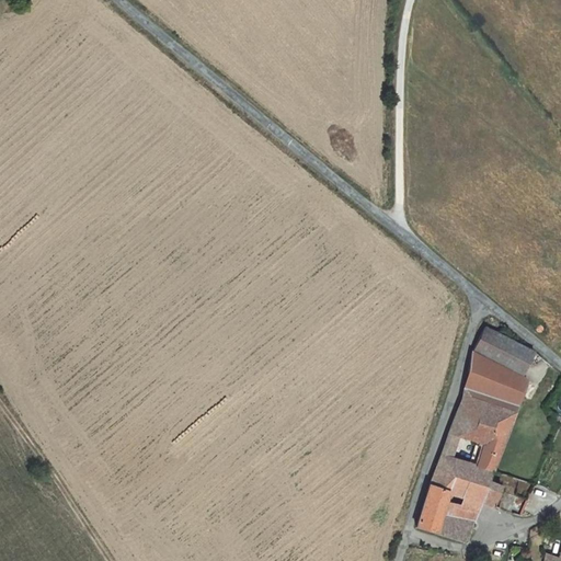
[(533,364),(511,353),(515,342),(487,327),(474,350),(526,376),(533,364)]
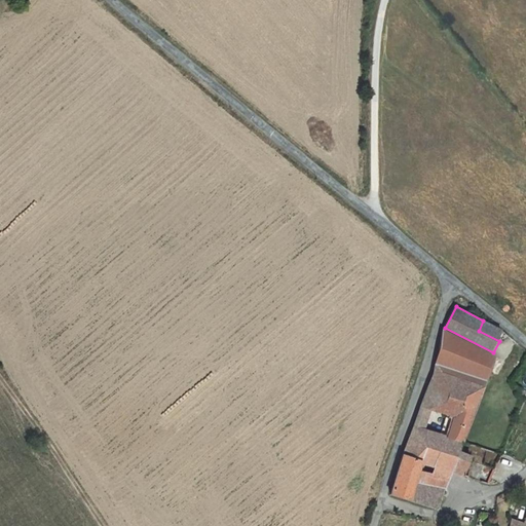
[(483,321),(479,331),(499,341),(504,331),(483,321)]
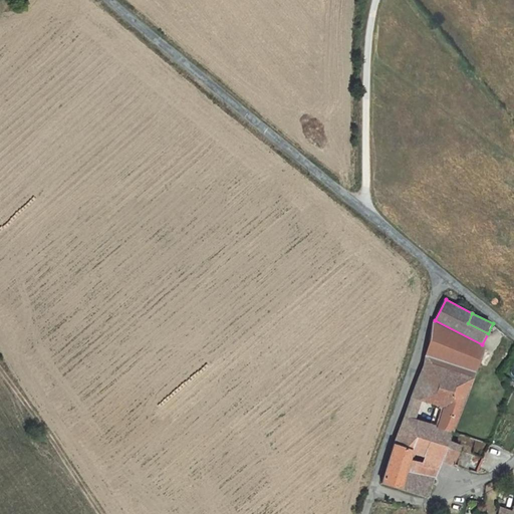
[(455,432),(487,346),(482,344),(435,320),(430,338),(433,339),(424,367),(414,396),(423,399),(440,405),(444,407),(438,426),(455,432)]
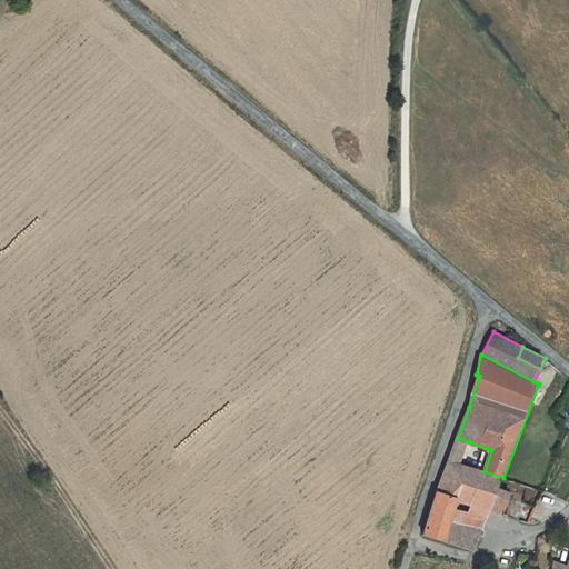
[(456,447),(453,452),(462,456),(468,441),(458,438),(457,439),(456,447)]
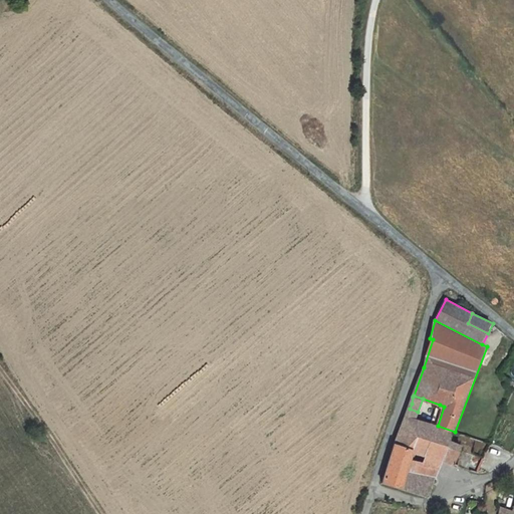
[(444,407),(440,405),(433,425),(438,426),(444,407)]
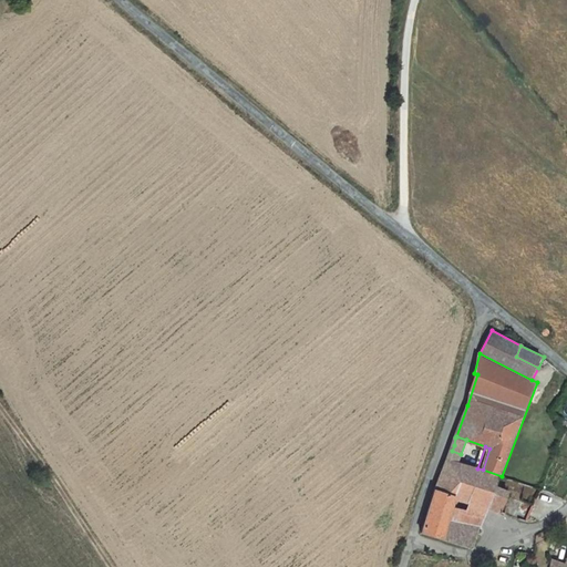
[(459,462),(461,454),(452,451),(449,459),(459,462)]
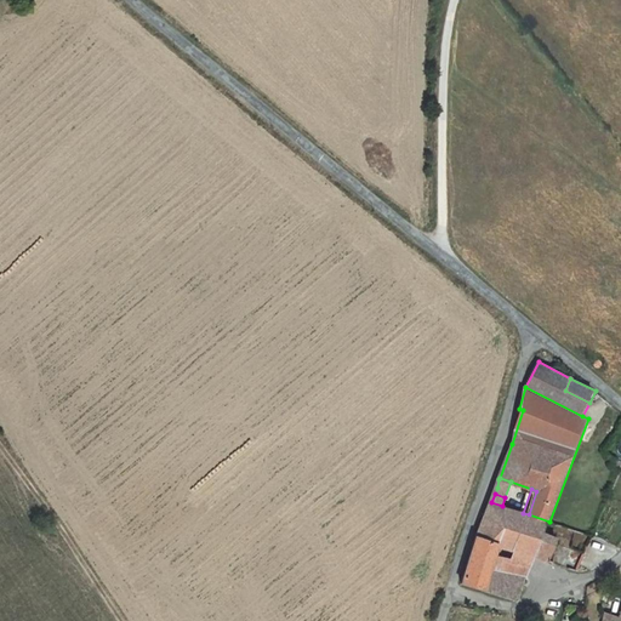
[(461,581),(517,600),(525,580),(536,556),(548,560),(557,535),(547,531),(550,522),(529,514),(523,513),(502,506),(491,502),(478,534),(466,567),(461,581)]
